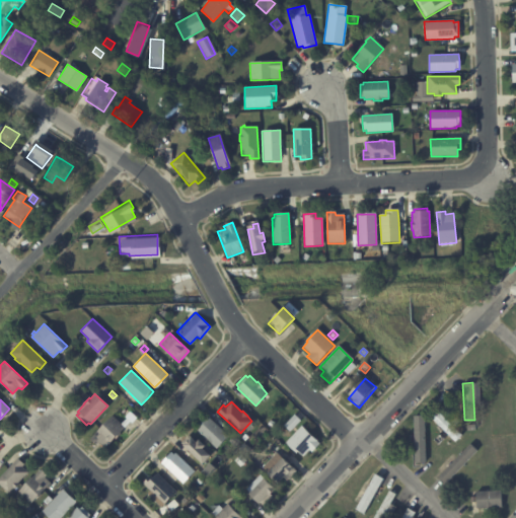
[(447,420),(461,434),(454,441),(431,417),(437,410),(447,420)]
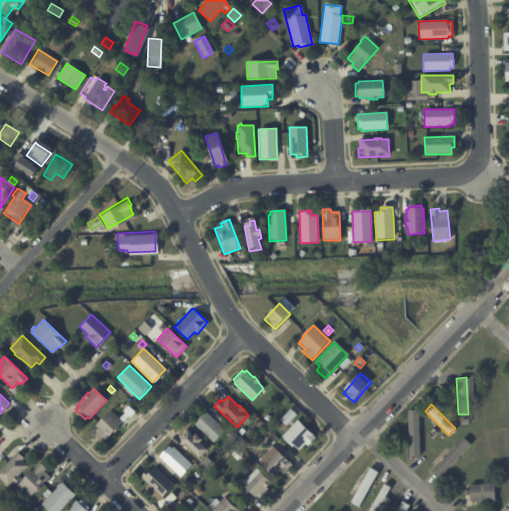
[(294,413),(288,407),(278,418),(284,424),(294,413)]
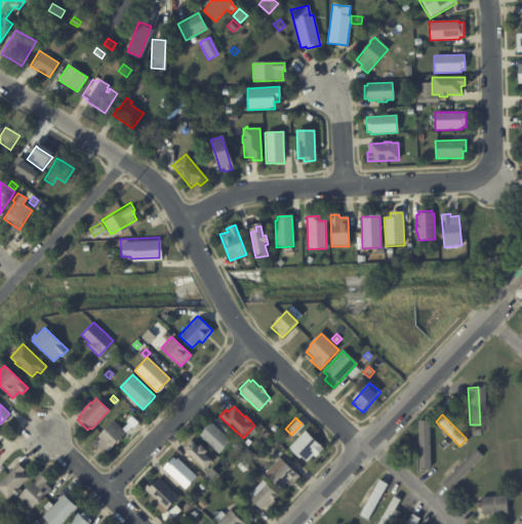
[(122,429),(125,432),(106,453),(98,447),(96,449),(90,443),(113,419),(122,429)]
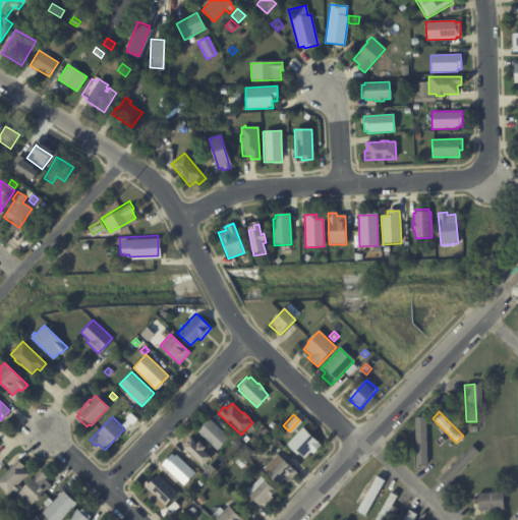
[(221,429),(229,437),(217,450),(197,431),(198,430),(195,427),(207,416),(221,429)]
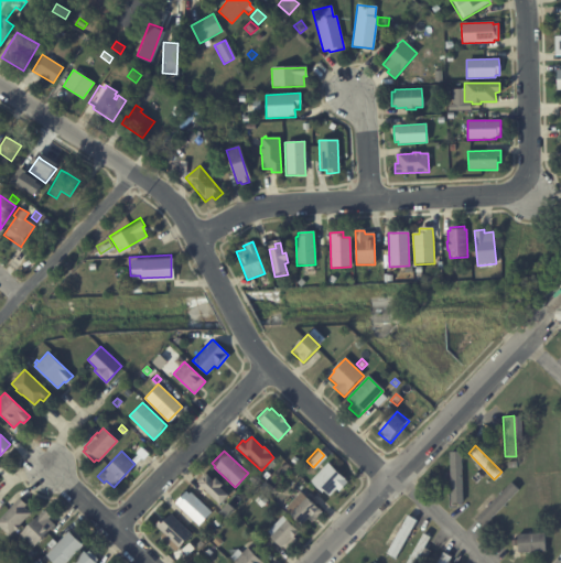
[(462,501),(462,502),(451,502),(449,451),(460,451),(462,501)]
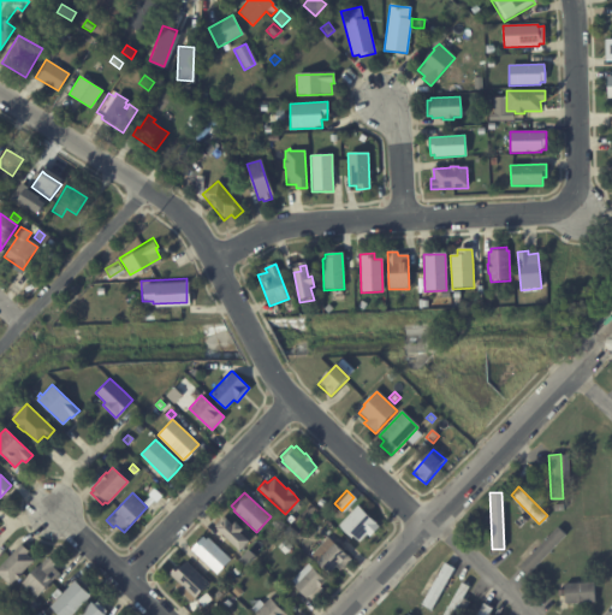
[(541,506),(535,500),(540,494),(546,500),(541,506)]
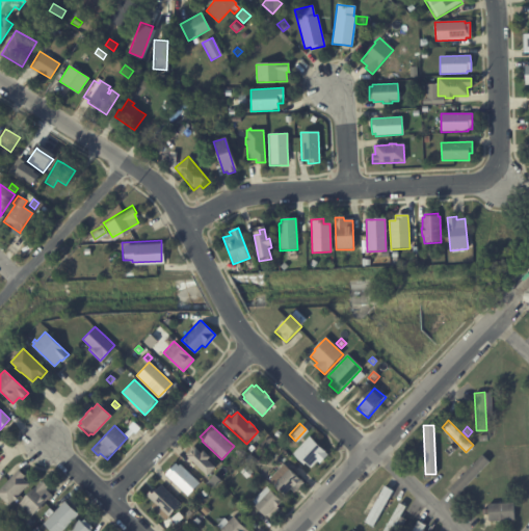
[(324,457),(319,462),(317,460),(310,468),(305,462),(302,465),(291,453),(308,435),(327,454),(324,457)]
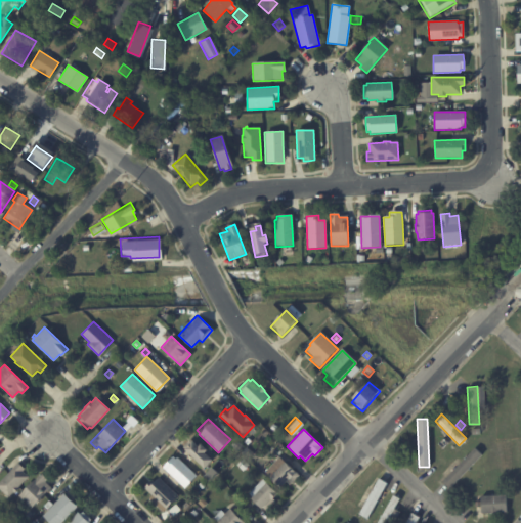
[(230,444),(237,436),(244,443),(236,450),(230,444)]
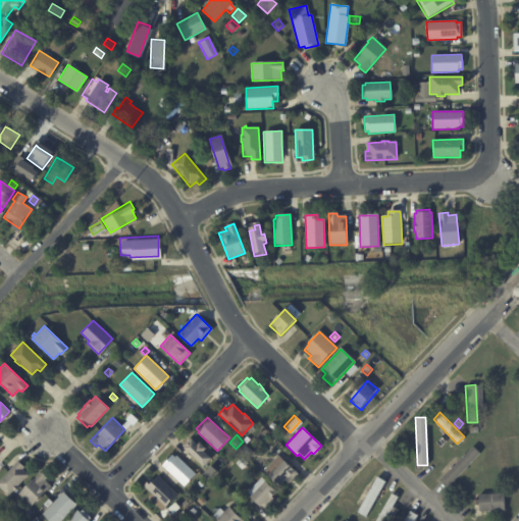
[(204,466),(182,446),(189,437),(197,445),(199,441),(206,448),(204,451),(211,458),(204,466)]
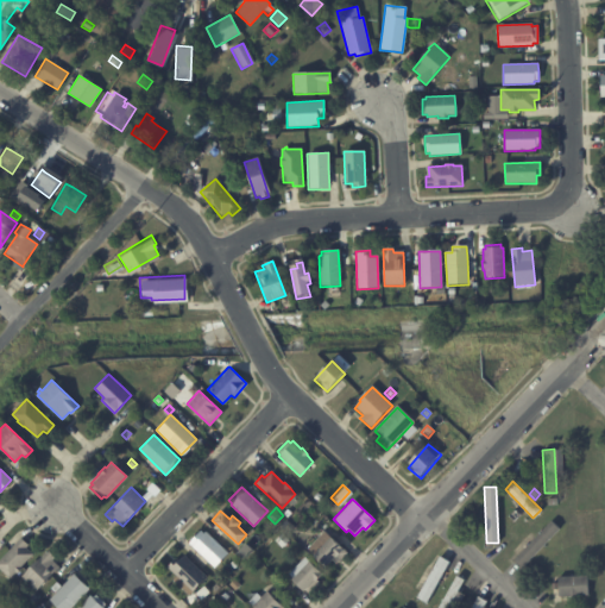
[(522,566),(521,568),(512,559),(550,520),(558,528),(522,566)]
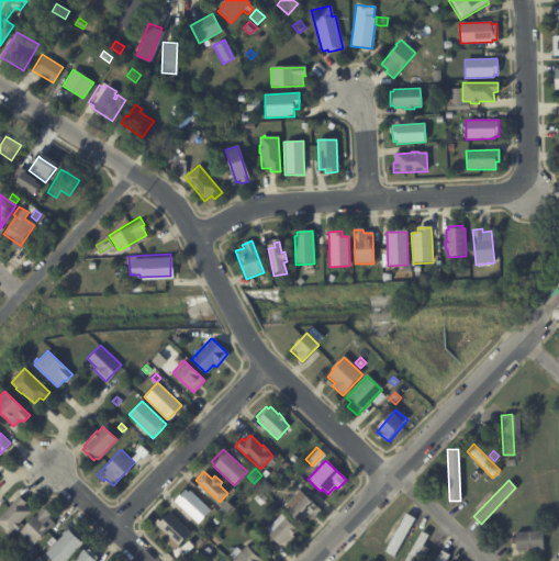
[(261,486),(267,481),(271,485),(266,491),(261,486)]
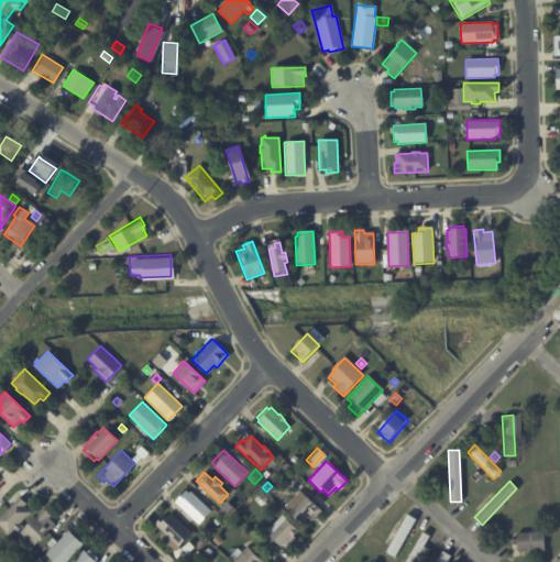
[(198,525),(174,502),(185,491),(188,493),(190,491),(211,511),(198,525)]
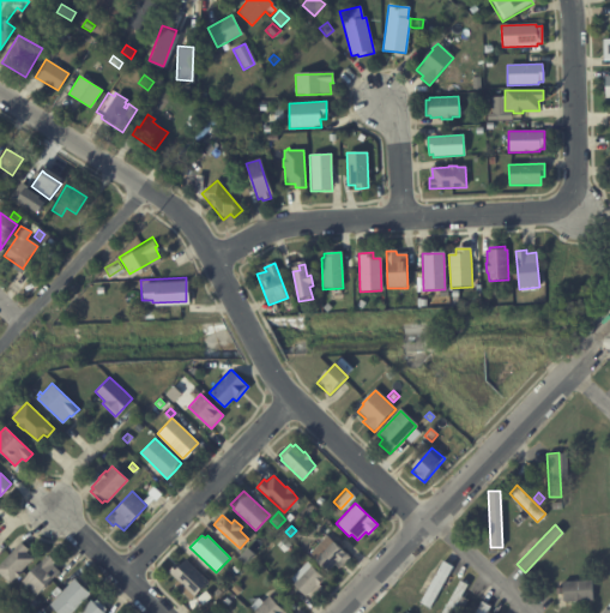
[(285,535),(291,542),(287,547),(281,540),(285,535)]
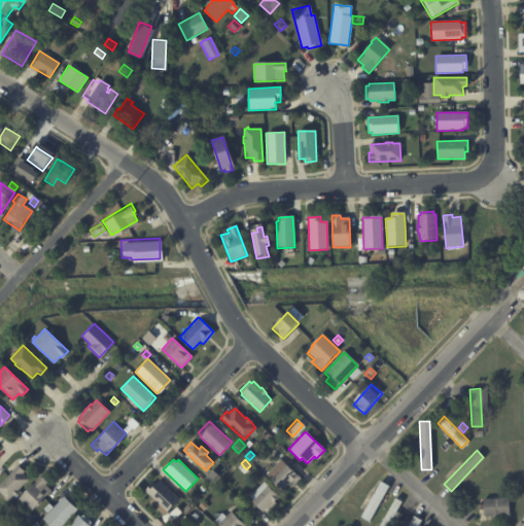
[(283,461),(300,478),(290,487),(287,485),(282,490),(266,474),(280,459),(283,461)]
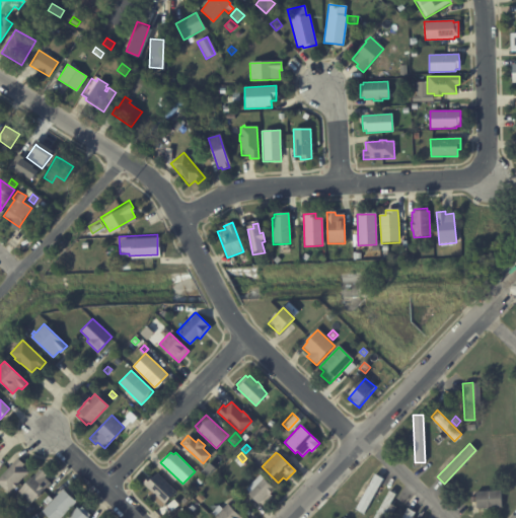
[(0,473),(16,457),(23,463),(21,465),(27,471),(16,482),(18,484),(13,489),(12,488),(7,493),(0,486),(0,473)]
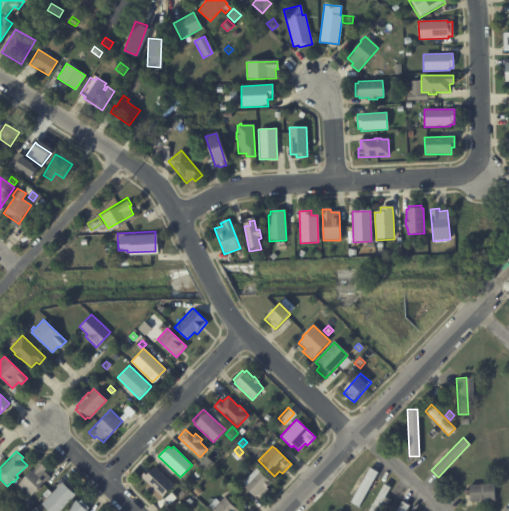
[(204,469),(199,464),(202,461),(207,466),(204,469)]
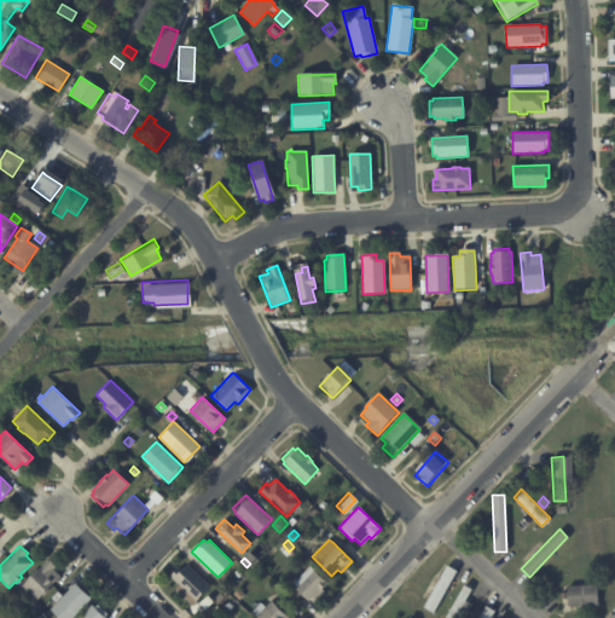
[(53,567),(52,569),(59,576),(35,600),(21,585),(47,559),(56,566),(53,567)]
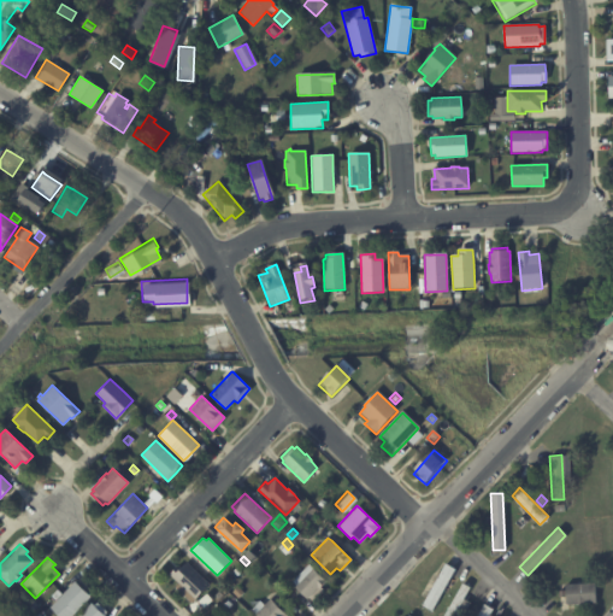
[(195,599),(169,574),(177,565),(181,569),(187,563),(208,584),(195,599)]
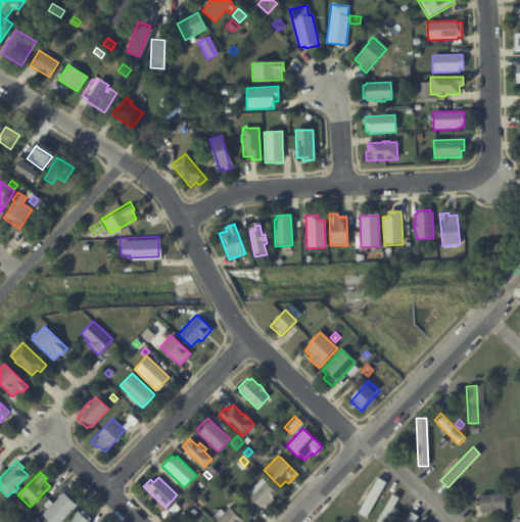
[(200,487),(196,483),(200,479),(204,483),(200,487)]
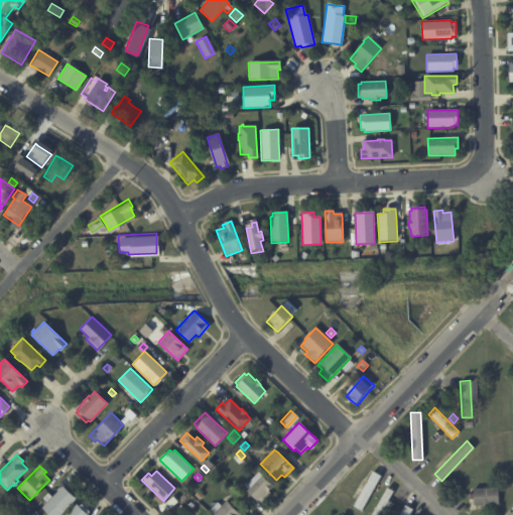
[(378,479),(361,510),(354,505),(371,474),(379,478),(378,479)]
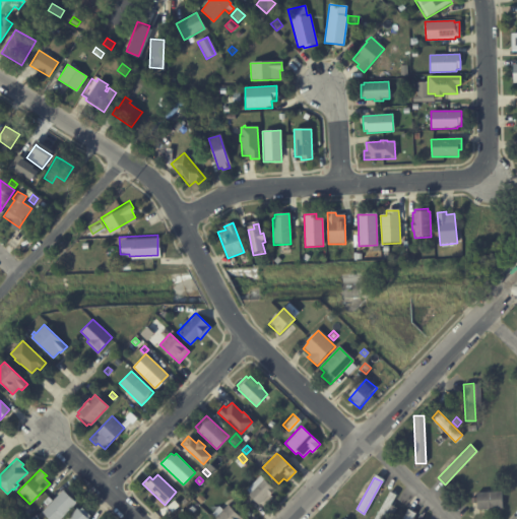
[(270,498),(262,506),(260,504),(260,505),(249,495),(264,478),(275,490),(270,495),(272,496),(270,498)]
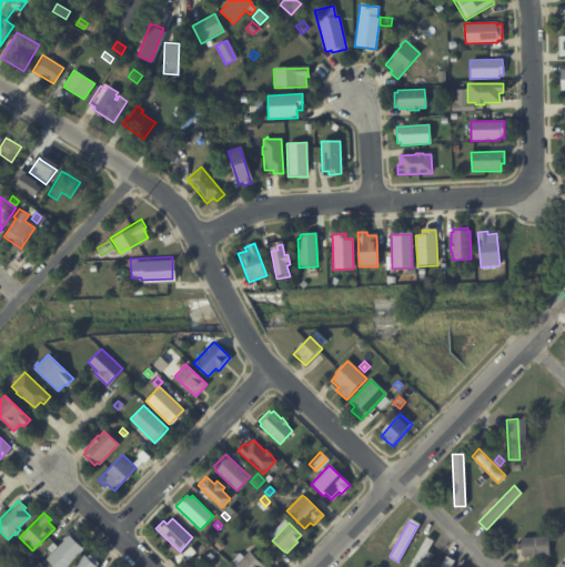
[(69,535),(82,548),(64,566),(53,566),(46,559),(68,535),(69,535)]
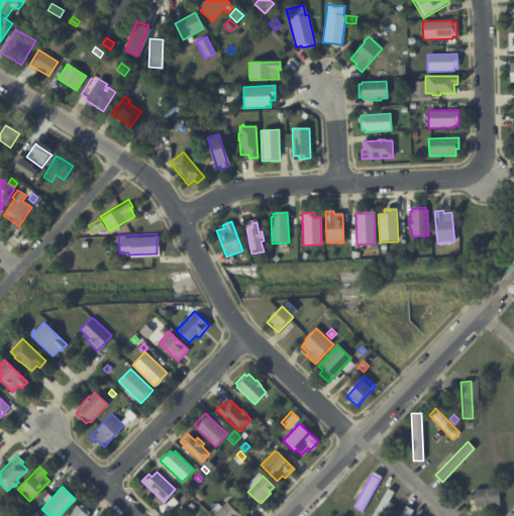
[(497,503),(473,505),(472,488),(496,487),(497,503)]
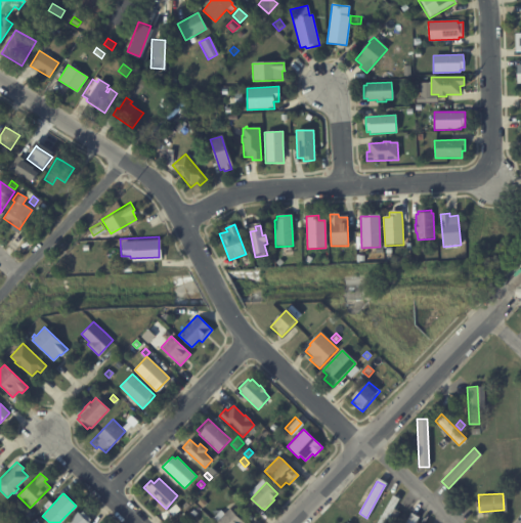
[(376,522),(393,494),(399,498),(394,508),(400,511),(392,522),(376,522)]
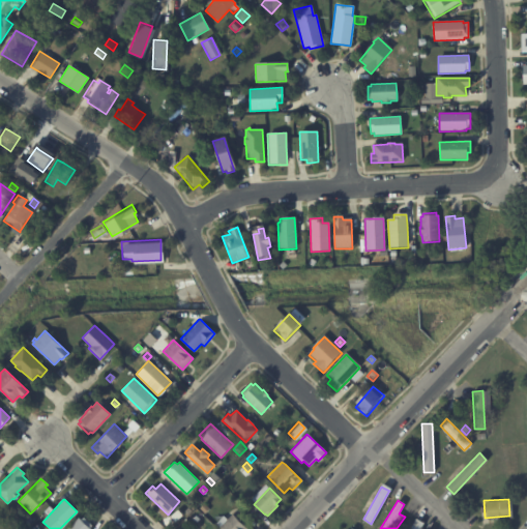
[(196,507),(201,502),(203,504),(204,503),(206,505),(205,506),(206,507),(201,512),(196,507)]
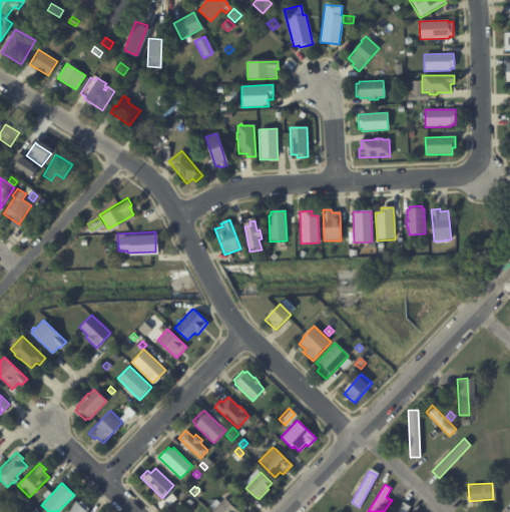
[(213,511),(211,510),(211,509),(208,506),(215,499),(218,502),(223,497),(239,511),(213,511)]
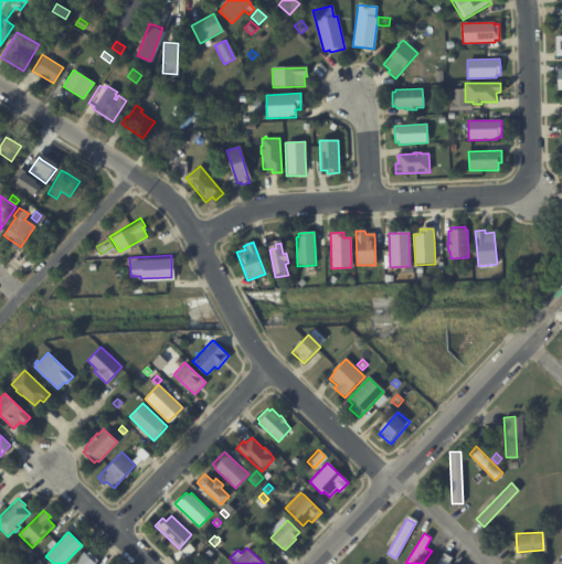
[(92,554),(97,561),(95,563),(96,563),(70,563),(83,551),(86,554),(88,551),(92,554)]
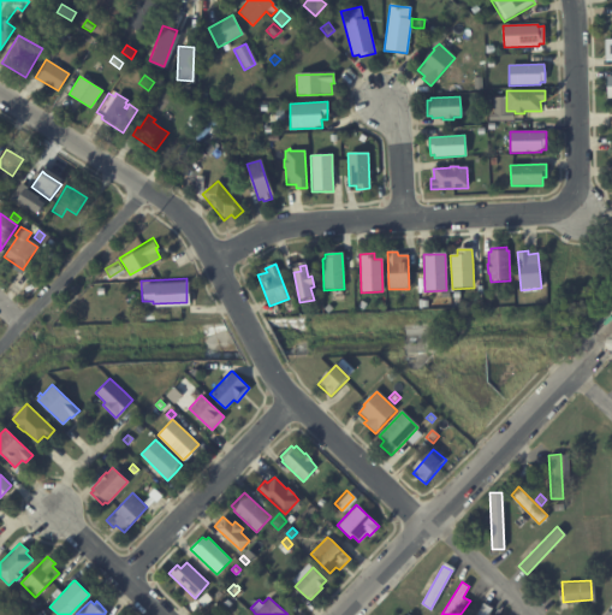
[(489,607),(492,608),(488,614),(491,614),(476,614),(483,603),(489,607)]
